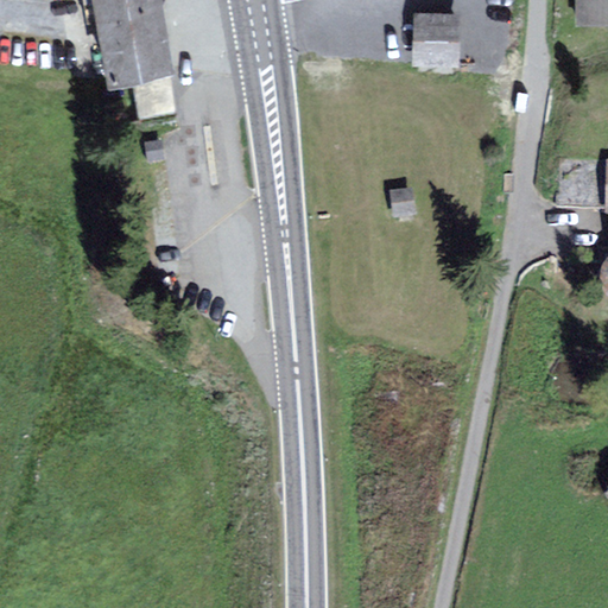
[(116,78),(134,75),(169,69),(173,68),(160,0),(88,0),(93,21),(106,19),(116,78)]
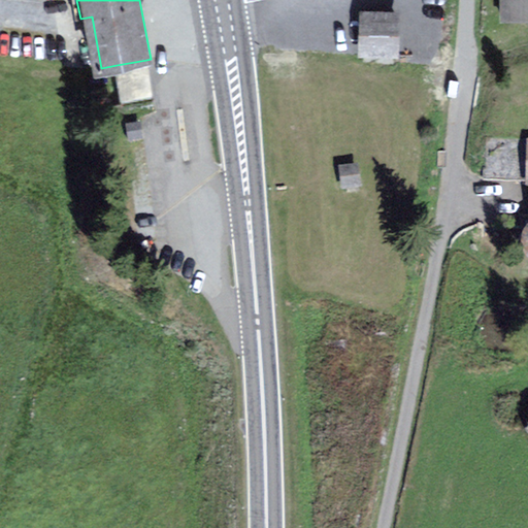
[(527,13),(527,0),(501,0),(501,14),(527,13)]
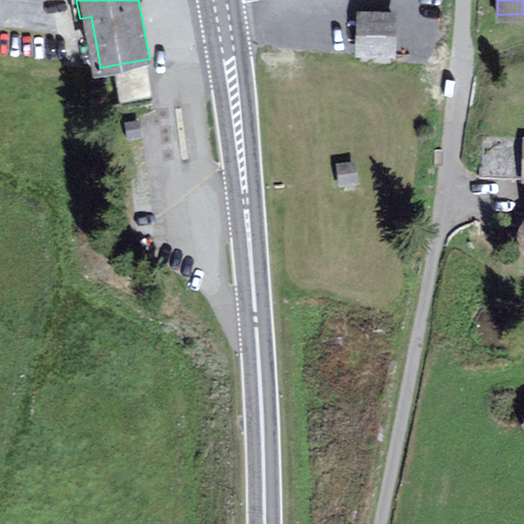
[(394,12),(359,11),(357,52),(392,54),(394,12)]
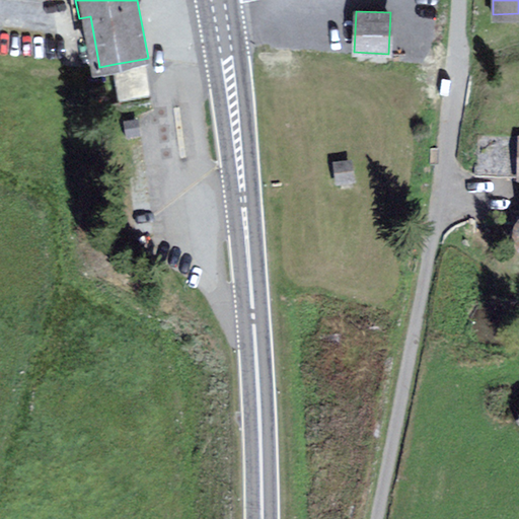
[(121,99),(150,94),(144,59),(115,64),(121,99)]
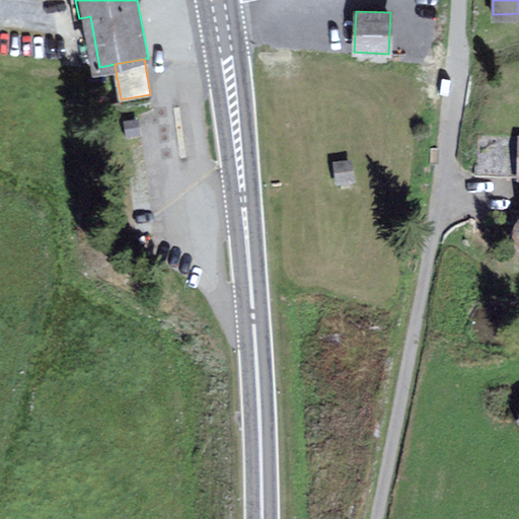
[(353,181),(350,162),(336,165),(339,183),(353,181)]
